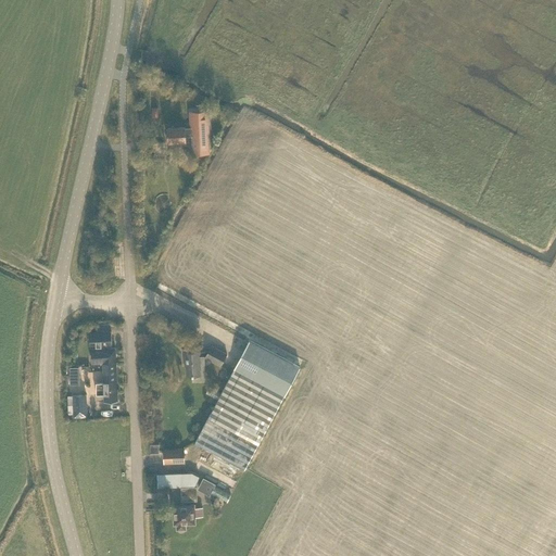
[(191,127),(186,127),(167,127),(168,141),(186,141),(186,136),(198,136),(199,152),(210,151),(209,136),(211,136),(211,114),(191,115),(191,127)]
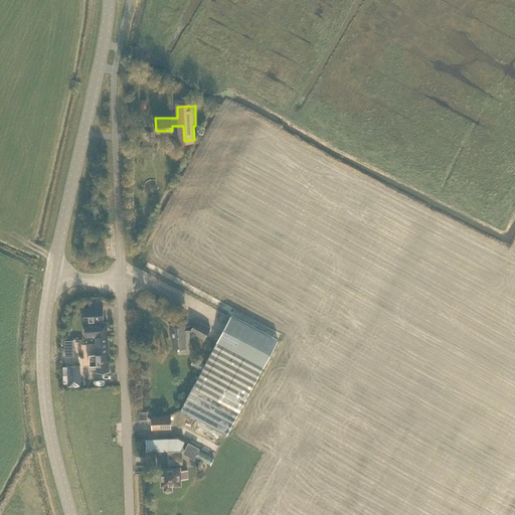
[(110,371),(109,371),(108,322),(101,323),(101,321),(104,320),(104,307),(89,307),(90,323),(84,323),(84,336),(96,336),(97,354),(89,354),(90,365),(97,365),(97,371),(97,372),(110,371)]
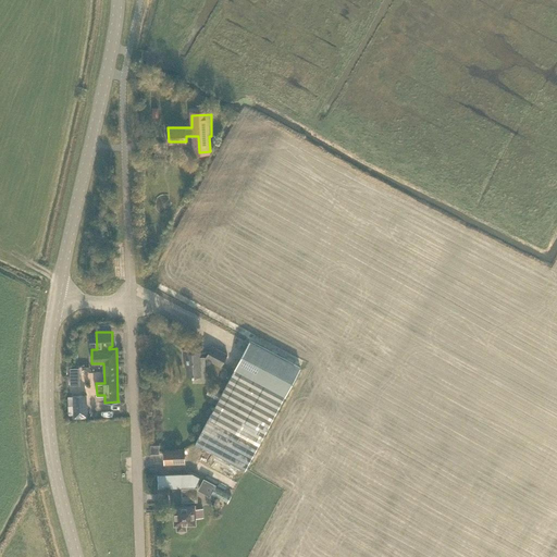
[(300,367),(250,341),(244,351),(196,443),(246,469),(300,367)]
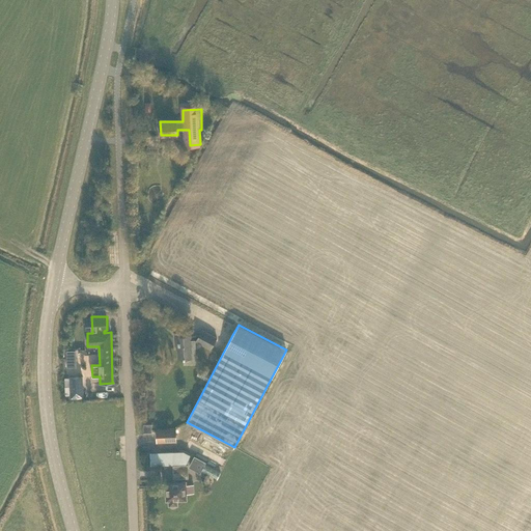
[(201,331),(196,341),(212,350),(217,338),(201,331)]
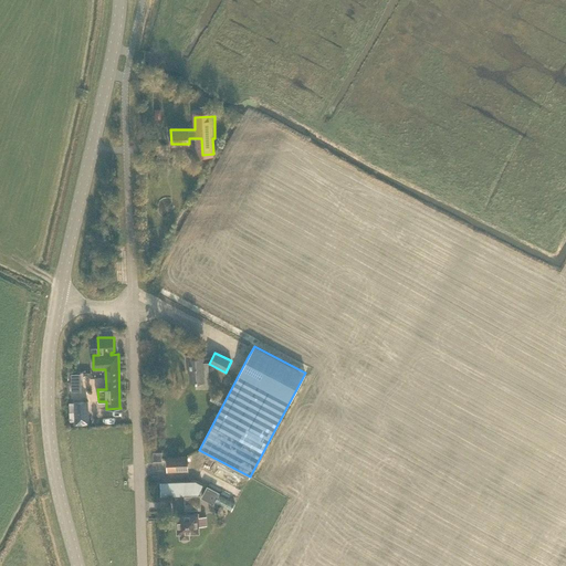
[(203,357),(188,358),(189,369),(190,381),(196,381),(196,388),(209,387),(208,362),(203,362),(203,357)]
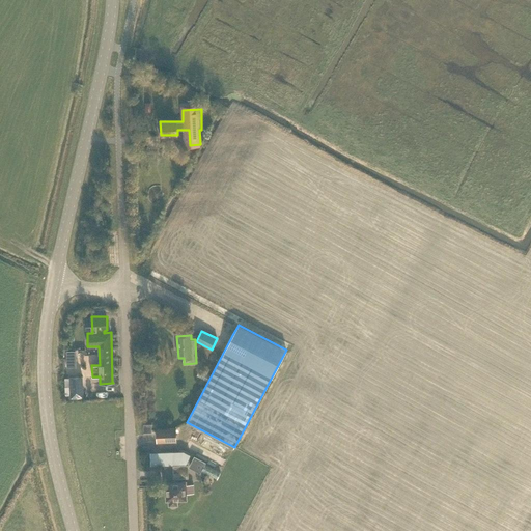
[(77,351),(66,351),(67,367),(77,367),(77,351)]
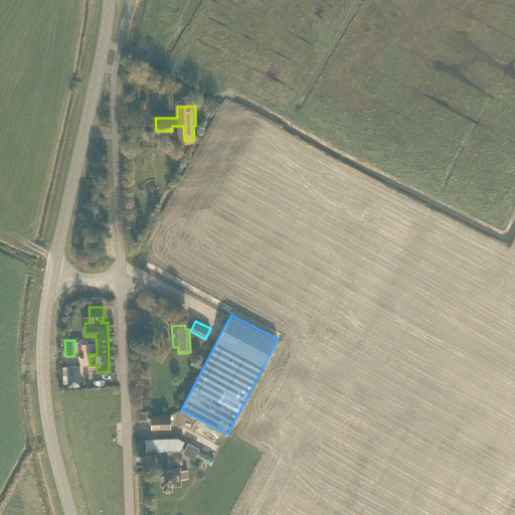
[(67,366),(62,366),(63,383),(68,383),(68,386),(80,386),(79,365),(67,365),(67,366)]
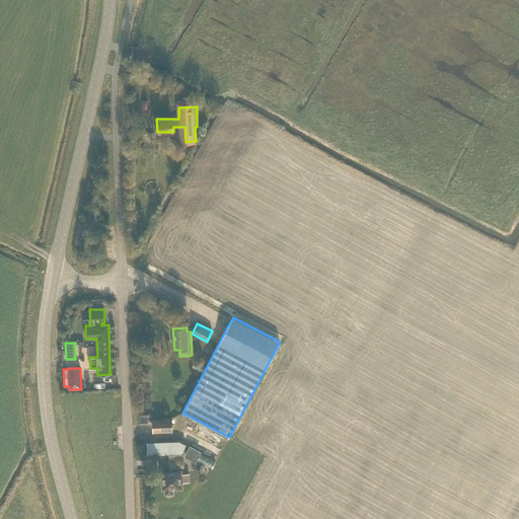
[(153,419),(154,432),(172,431),(171,419),(153,419)]
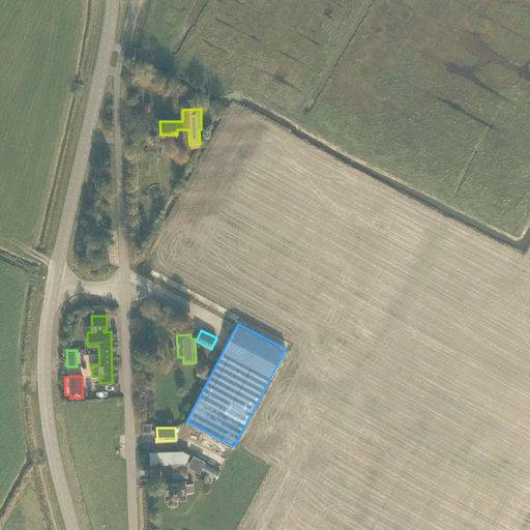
[(190,453),(183,450),(176,450),(150,451),(150,465),(173,464),(173,476),(187,476),(186,463),(185,463),(190,453)]
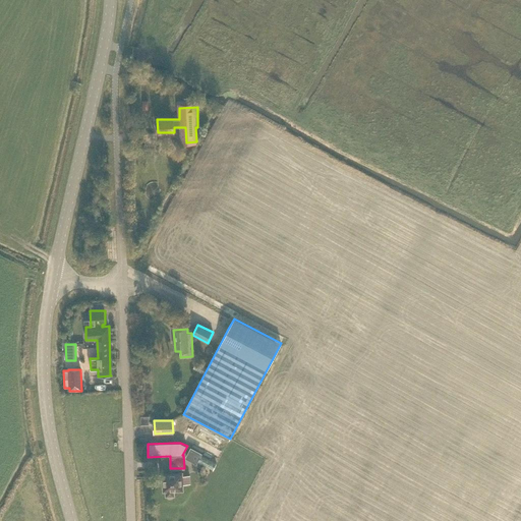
[(196,463),(197,459),(200,454),(191,449),(186,458),(196,463)]
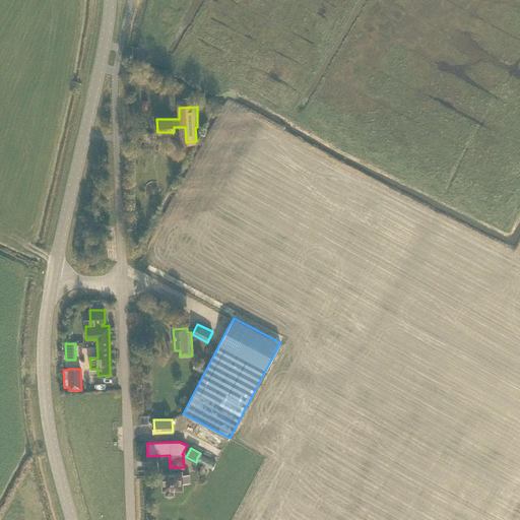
[(213,464),(215,458),(203,453),(201,459),(213,464)]
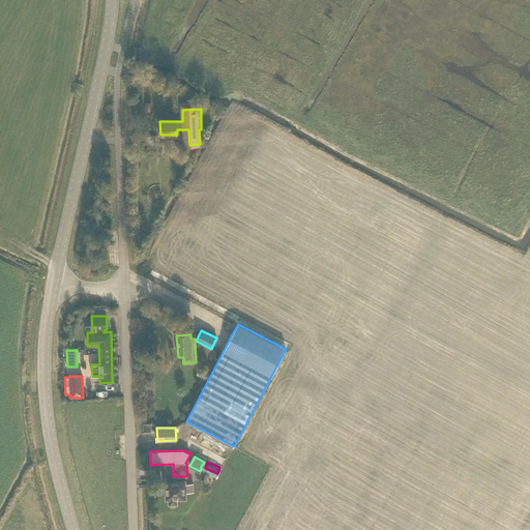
[(185,497),(184,492),(188,492),(194,492),(194,483),(188,484),(188,483),(184,484),(184,481),(167,482),(167,498),(169,498),(169,504),(177,504),(177,498),(185,497)]
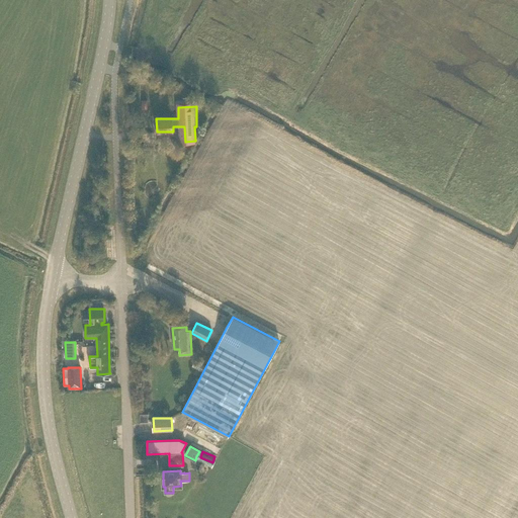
[(498,517),(507,500),(503,497),(510,496),(501,492),(501,490),(496,501),(498,502),(500,509),(483,512),(488,514),(486,517),(498,517)]
